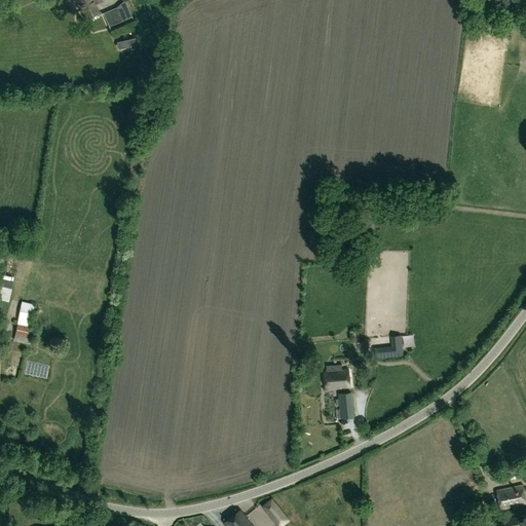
[(83,11),(86,19),(99,13),(96,5),(102,2),(101,0),(76,0),(82,11),(83,11)]
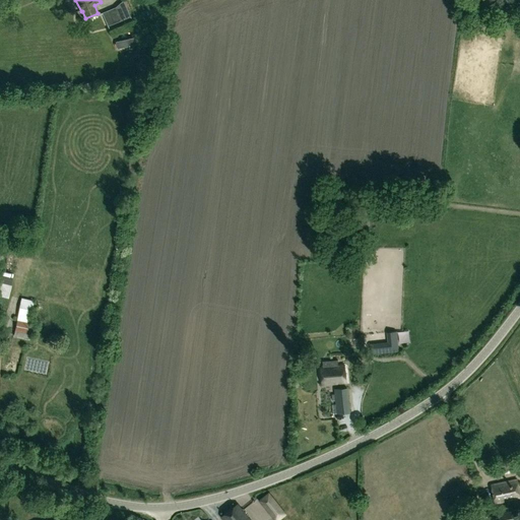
[(115,7),(102,12),(108,26),(120,21),(115,7)]
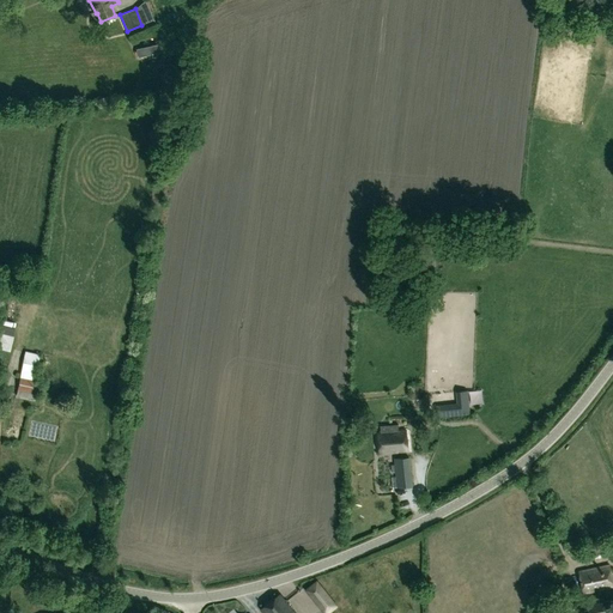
[(156,46),(135,50),(137,59),(158,54),(156,46)]
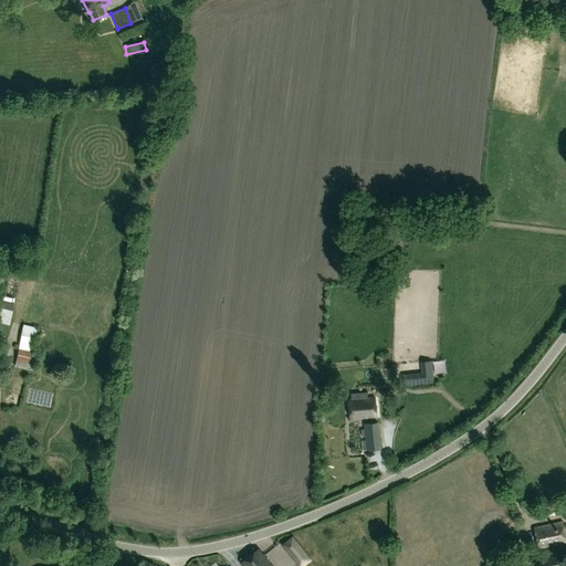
[(0,303),(0,307),(11,311),(13,305),(0,302),(0,303)]
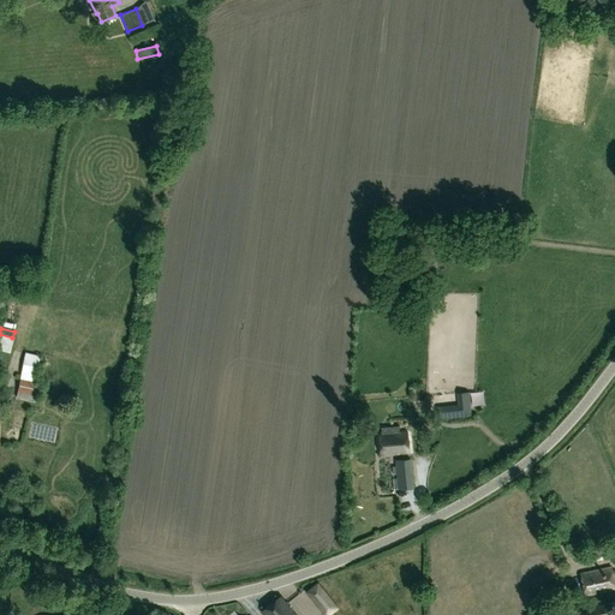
[(12,338),(0,334),(0,348),(9,352),(12,338)]
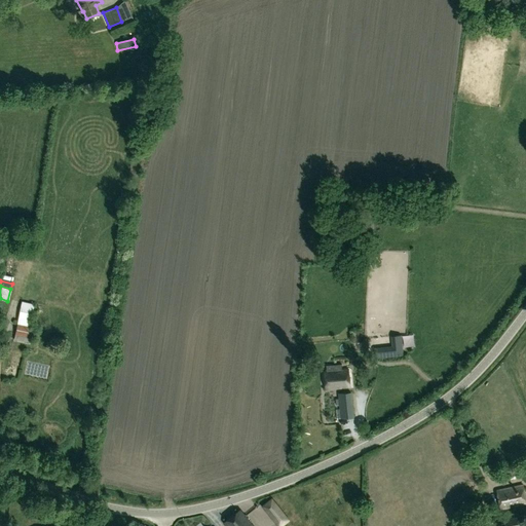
[(34,304),(22,301),(19,317),(31,321),(34,304)]
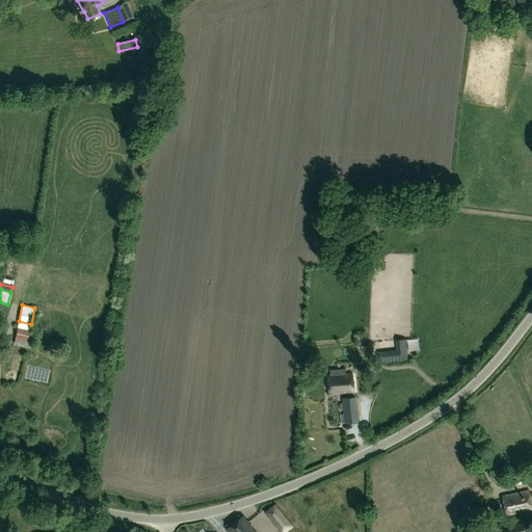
[(426,325),(426,316),(416,316),(416,325),(426,325)]
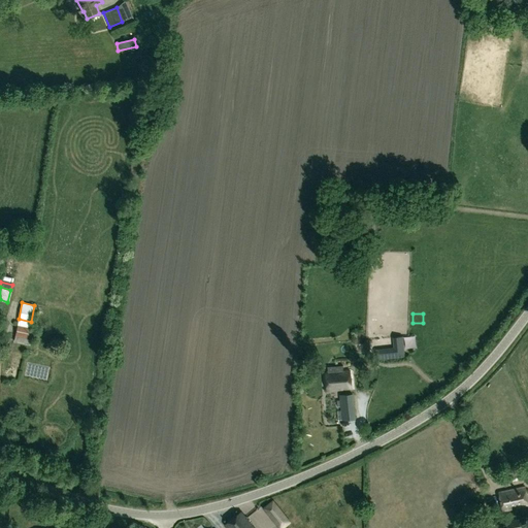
[(13,340),(26,343),(32,344),(35,329),(17,325),(13,340)]
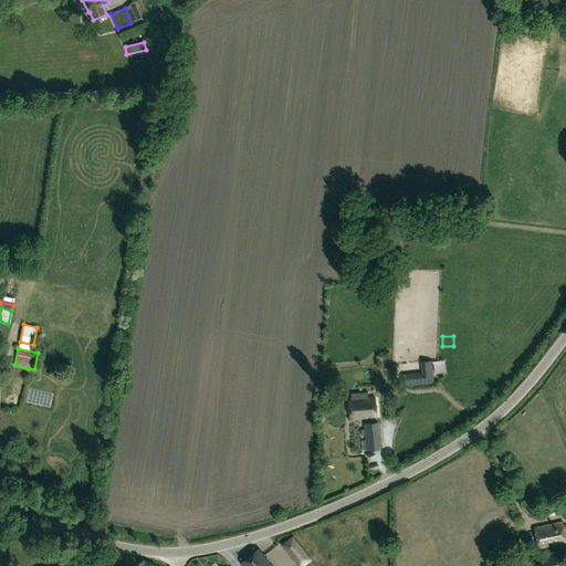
[(390,367),(390,356),(381,356),(381,368),(390,367)]
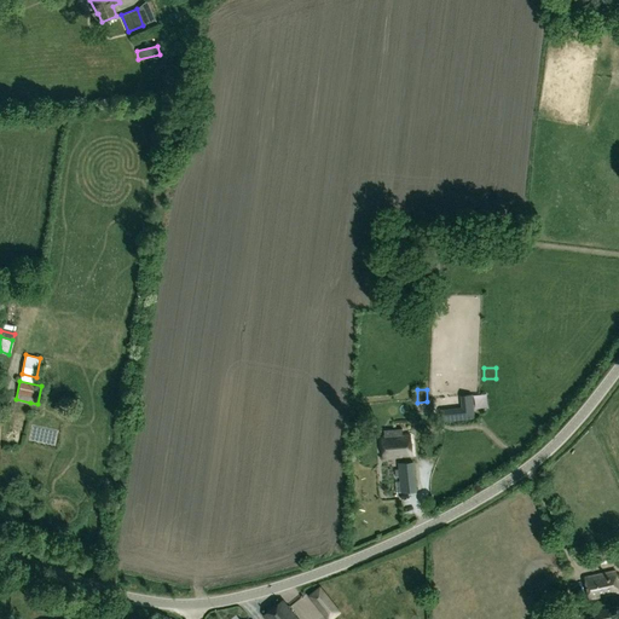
[(410,435),(403,437),(401,437),(401,438),(382,439),(383,458),(411,457),(410,435)]
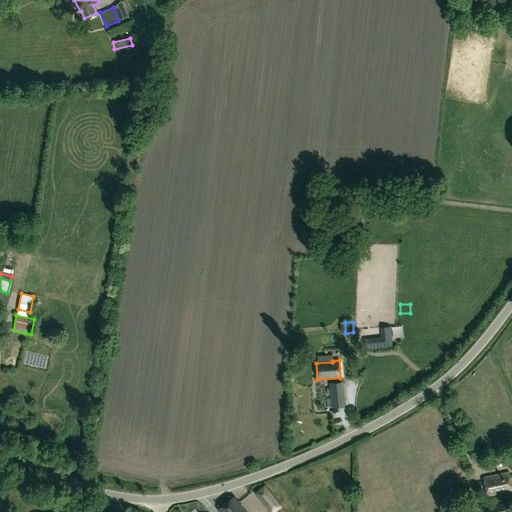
[(329,383),(331,407),(345,406),(342,382),(329,383)]
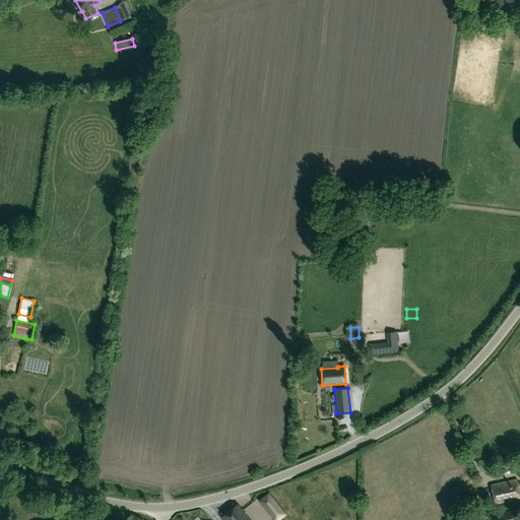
[(519,497),(519,495),(517,480),(492,485),(495,503),(519,497)]
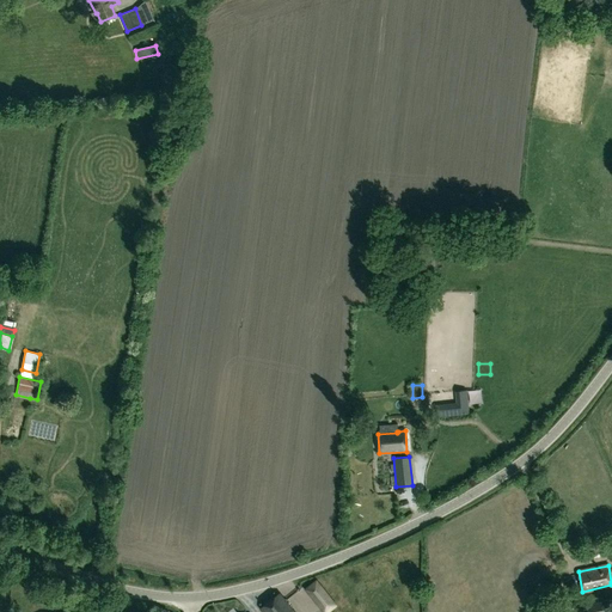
[(261,611),(295,611),(280,592),(259,610),(261,611)]
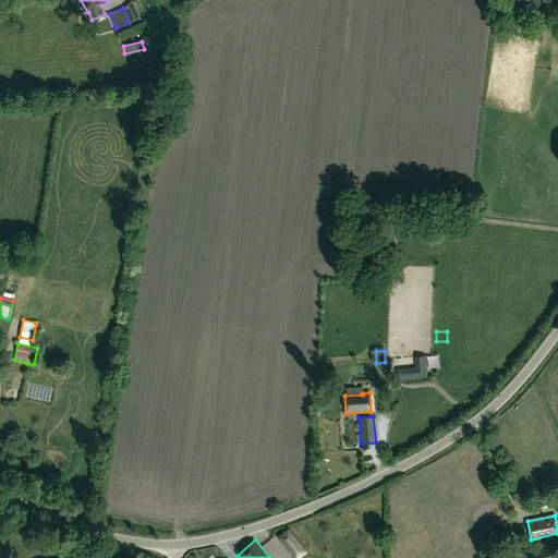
[(300,557),(307,552),(302,545),(291,555),(294,557),(300,557)]
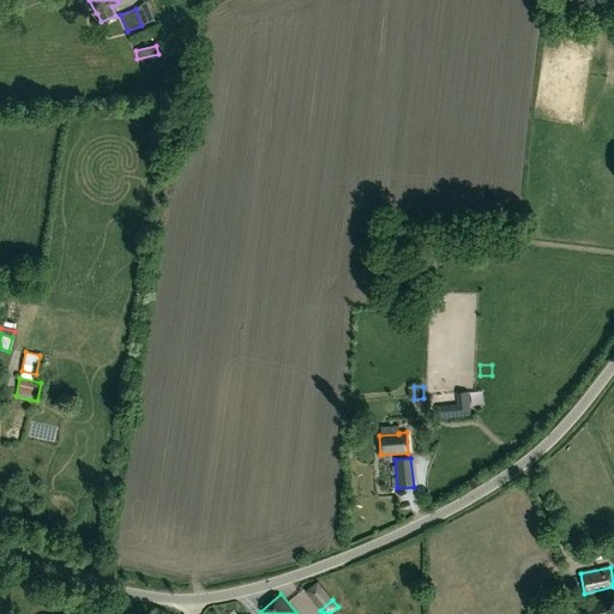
[(588,613),(611,613),(609,603),(587,607),(588,613)]
